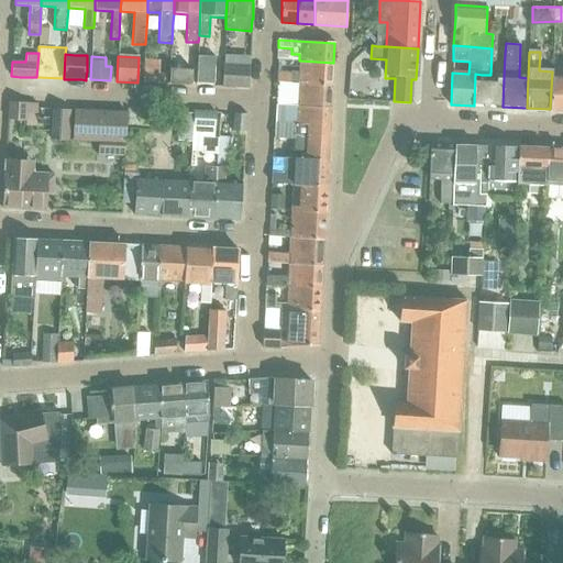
[(195,84),(211,85),(213,57),(197,56),(195,84)]
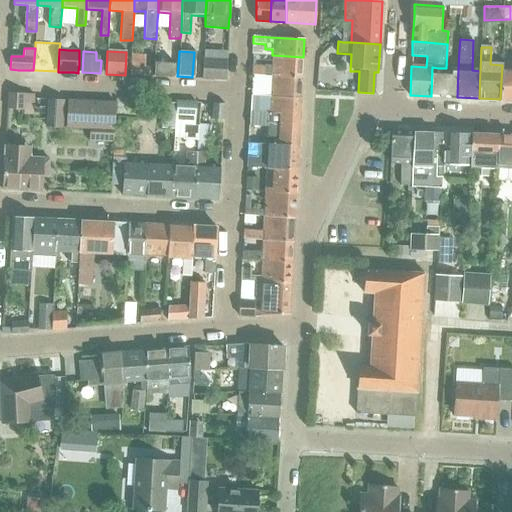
[(302,77),(303,57),(272,55),(271,65),(267,65),(267,66),(252,66),(252,75),(253,75),(271,76),(302,77)]
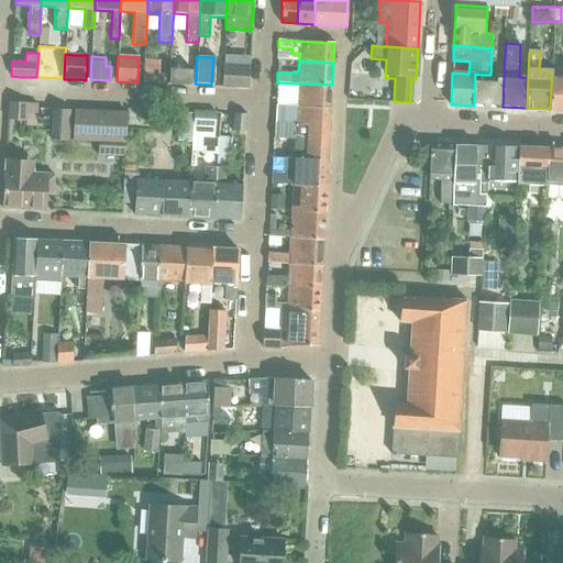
[(144,81),(163,84),(163,74),(157,74),(157,66),(145,65),(144,81)]
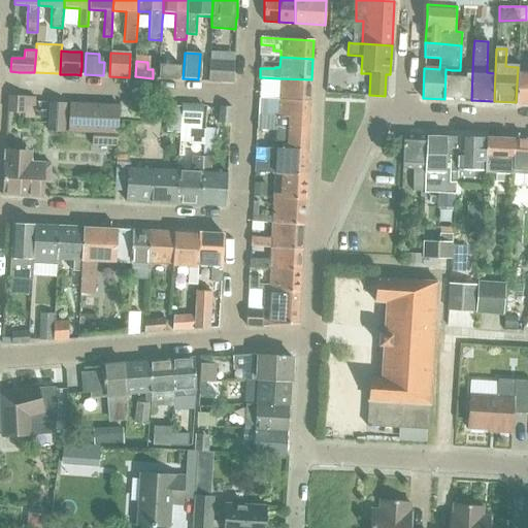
[(233,83),(235,62),(209,61),(208,80),(233,83)]
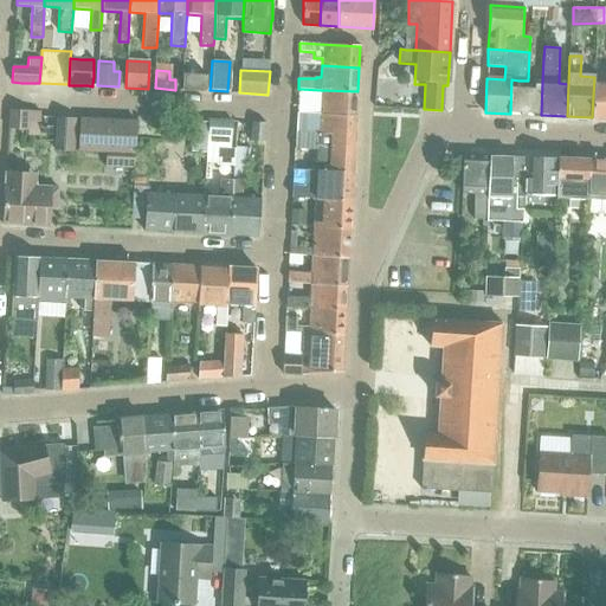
[(182,90),(204,91),(205,77),(182,76),(182,90)]
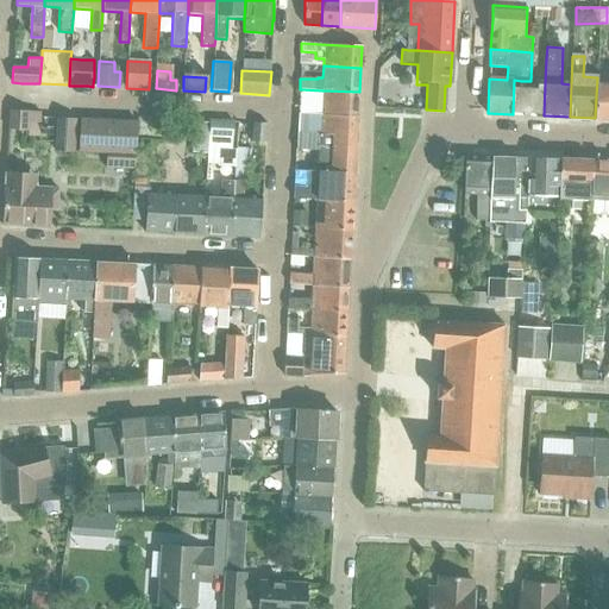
[(595,118),(608,118),(608,77),(597,77),(595,118)]
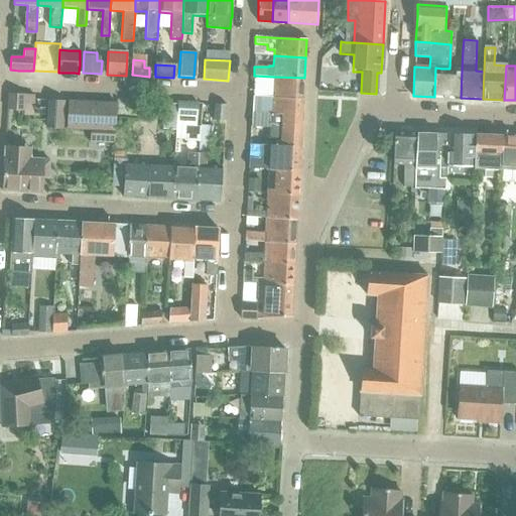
[(434,97),(461,98),(462,71),(456,71),(456,74),(440,73),(441,69),(435,68),(434,97)]
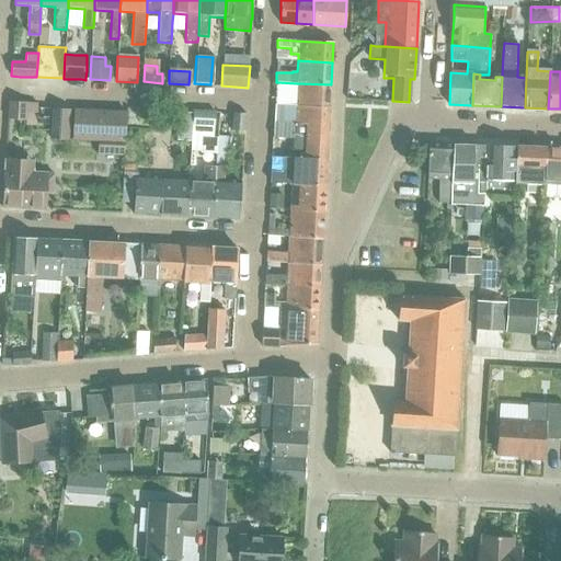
[(297,83),(277,82),(276,104),(275,104),(274,123),(306,124),(306,121),(329,122),(331,84),(297,83)]
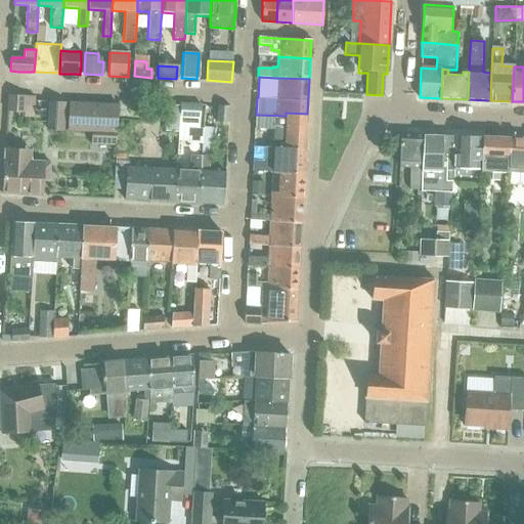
[(8,95),(7,112),(25,112),(26,96),(8,95)]
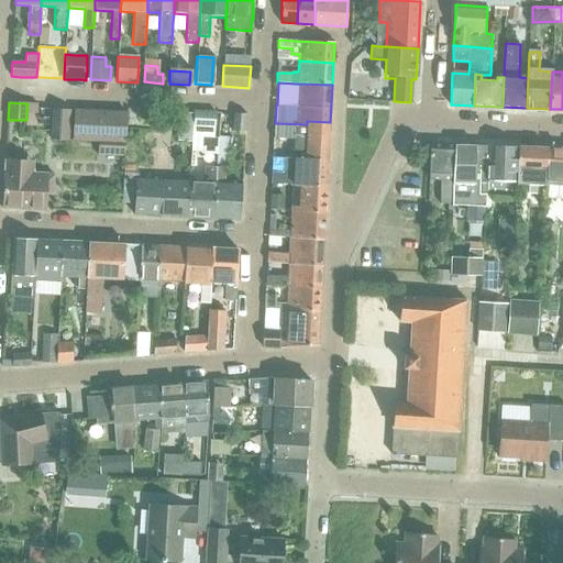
[(53,109),(52,140),(68,141),(70,110),(53,109)]
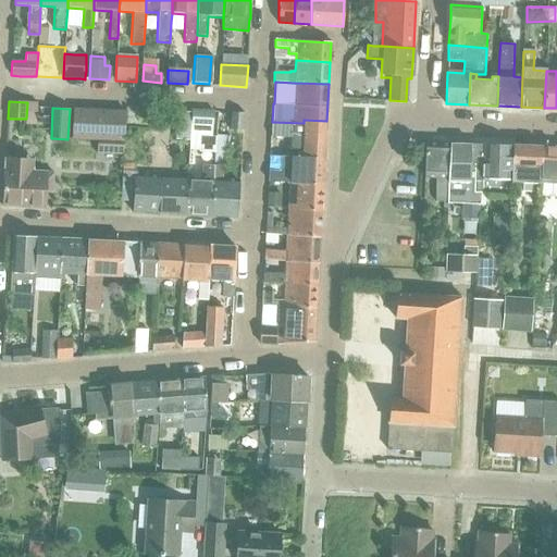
[(74,109),(72,139),(124,141),(125,115),(125,111),(120,111),(93,110),(86,110),(74,109)]
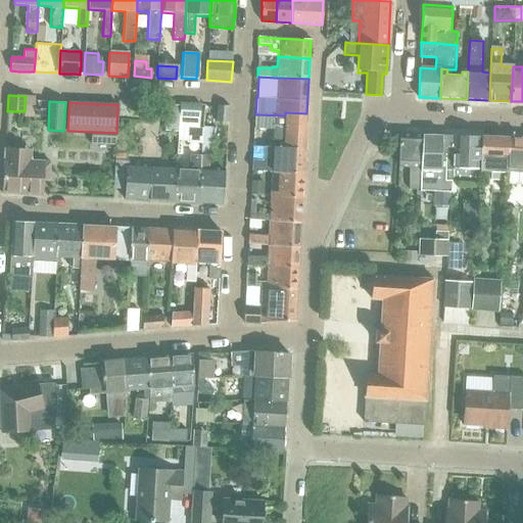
[(180,116),(179,131),(179,140),(187,141),(187,143),(202,143),(203,128),(199,128),(200,105),(181,104),(180,106),(180,116)]
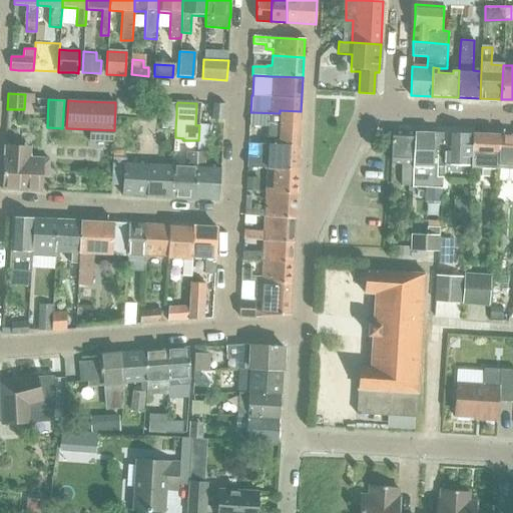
[(176,114),(176,104),(163,103),(162,128),(175,128),(176,114)]
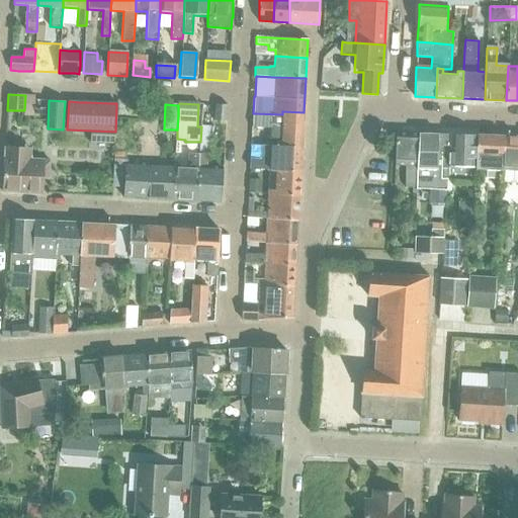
[(214,109),(214,120),(227,121),(227,111),(227,105),(224,104),(218,104),(216,104),(214,105),(214,109)]
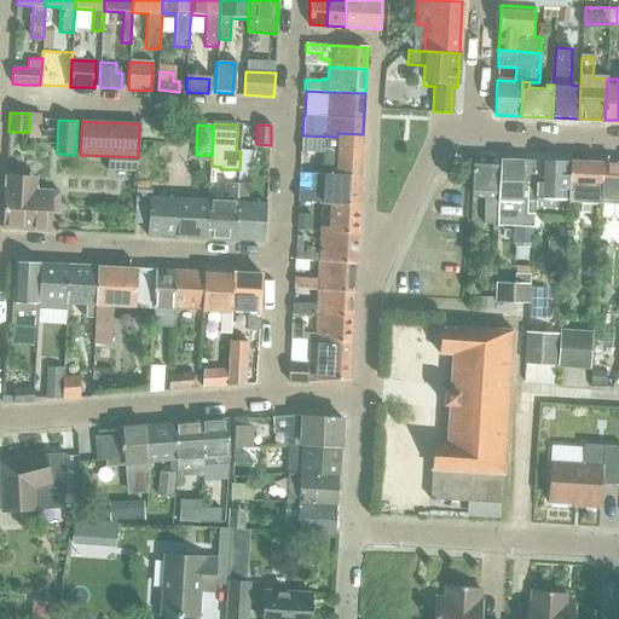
[(302,136),(301,151),(324,154),(323,174),(360,175),(363,134),(337,133),(337,137),(302,136)]
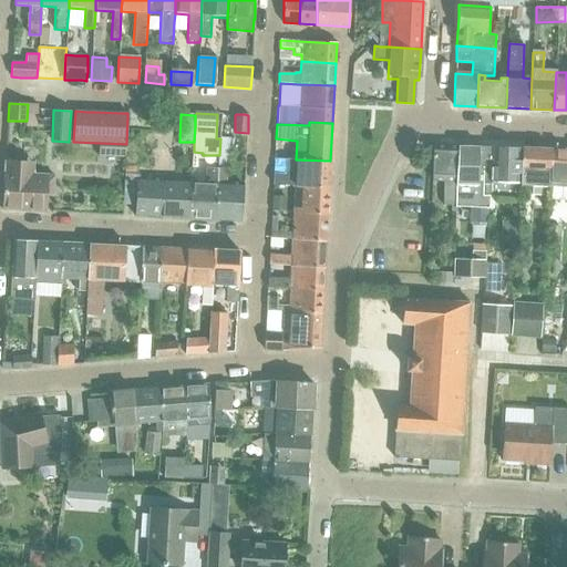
[(455,212),(456,185),(459,146),(434,145),(432,181),(449,181),(449,186),(443,185),(442,205),(452,205),(452,212),(455,212)]
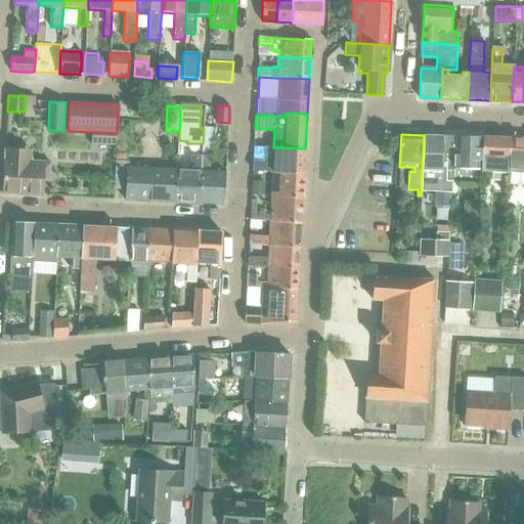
[(441,158),(442,136),(424,135),(422,171),(435,171),(434,191),(451,191),(451,180),(445,180),(446,159),(441,158)]
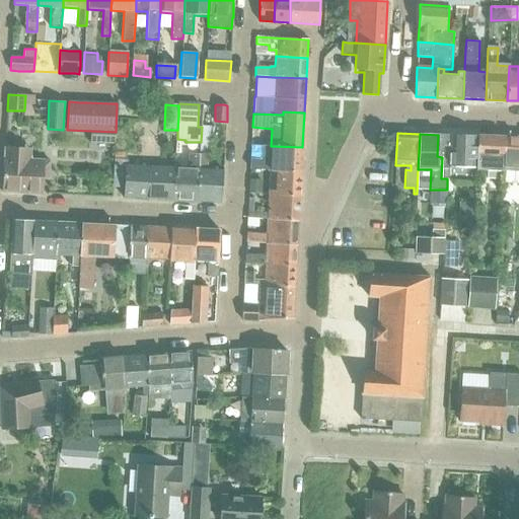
[(441,178),(447,178),(474,179),(474,171),(474,168),(476,137),(438,135),(437,156),(442,157),(441,178)]
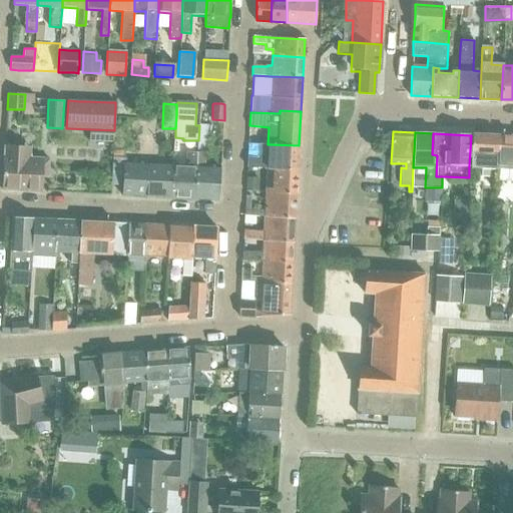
[(498,169),(498,165),(498,136),(471,135),(469,166),(469,169),(481,169),(481,177),(494,177),(494,169),(498,169)]
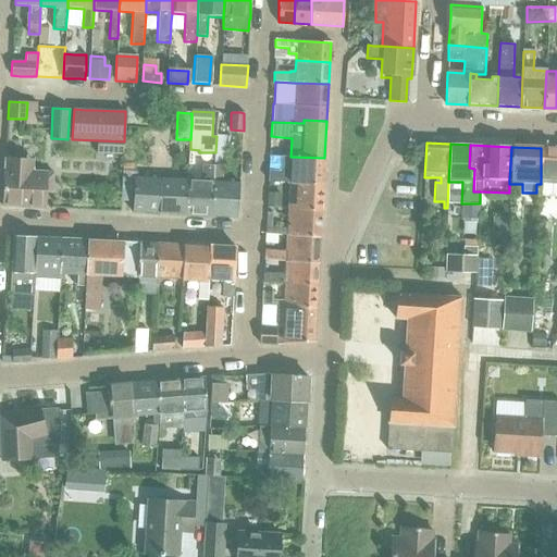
[(556,148),(541,148),(541,180),(556,180),(556,148)]
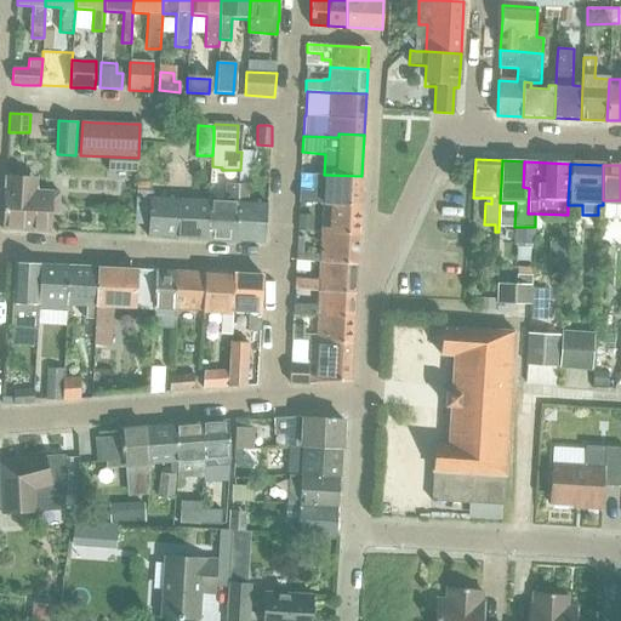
[(456,171),(449,195),(450,197),(448,208),(461,211),(472,176),(456,171)]
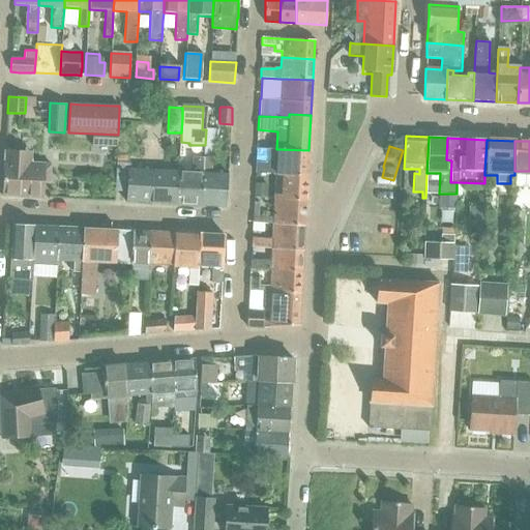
[(307,176),(308,150),(276,149),(275,164),(256,163),(256,172),(275,174),(307,176)]
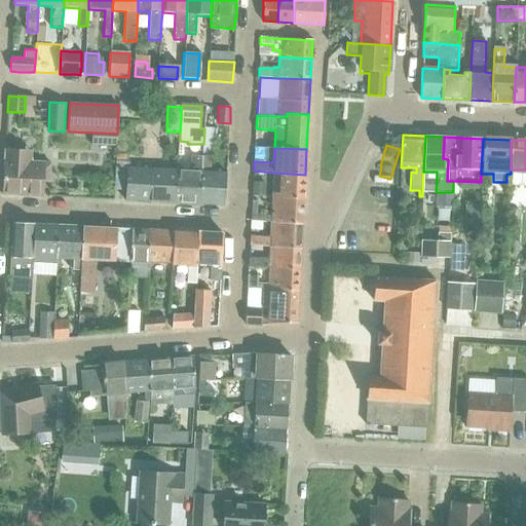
[(30,161),(30,150),(5,149),(4,160),(2,195),(28,196),(28,195),(42,196),(43,183),(48,183),(49,170),(43,170),(44,163),(30,163),(30,162),(30,161)]
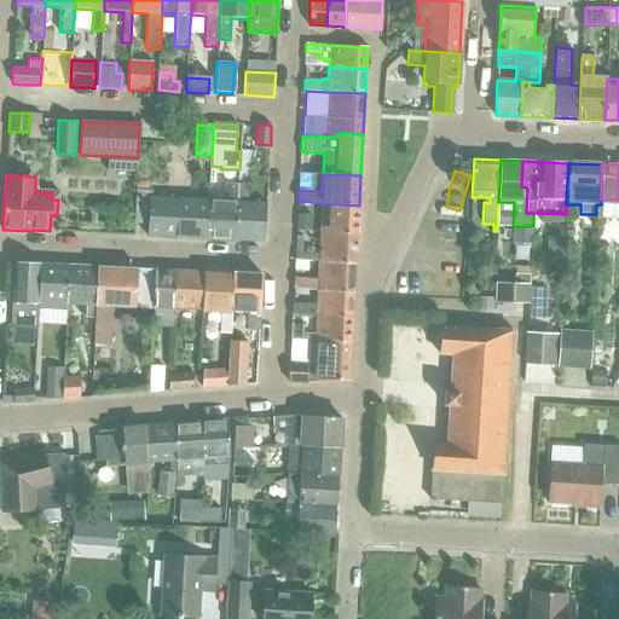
[(149,236),(178,238),(180,200),(156,198),(156,191),(151,191),(151,181),(139,181),(137,224),(150,225),(149,236)]
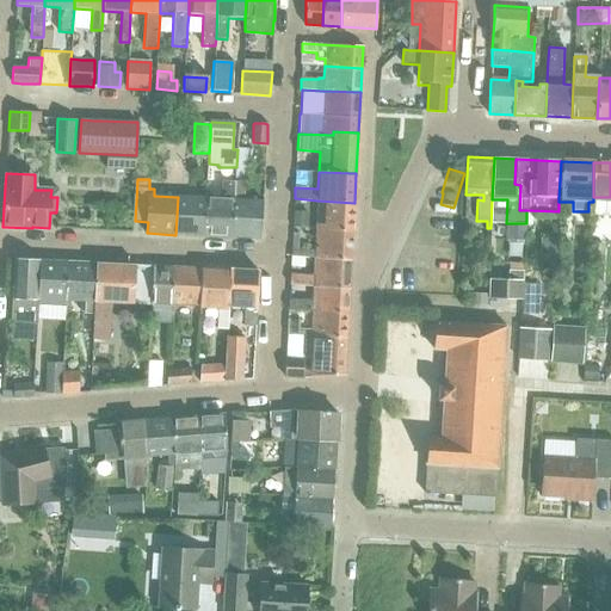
[(222,180),(221,199),(207,199),(204,236),(234,238),(235,201),(236,181),(222,180)]
